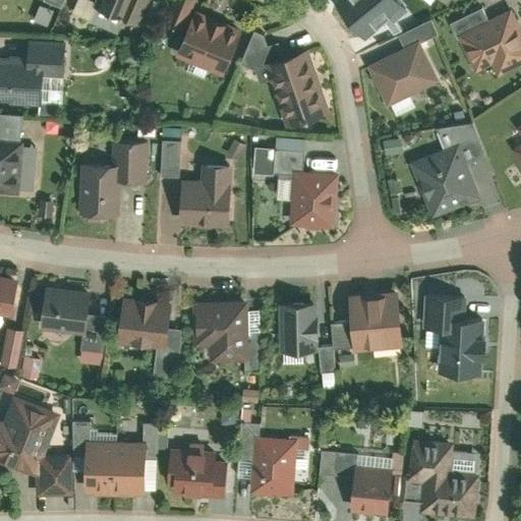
[(96,0),(95,3),(98,4),(127,16),(128,12),(131,14),(136,0),(96,0)]
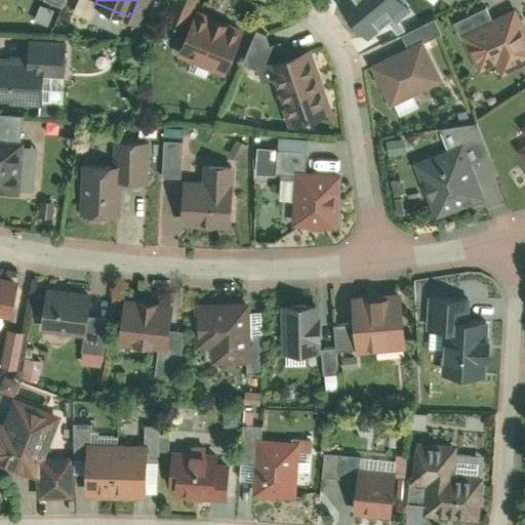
[(197,0),(173,0),(165,23),(184,31),(197,0)]
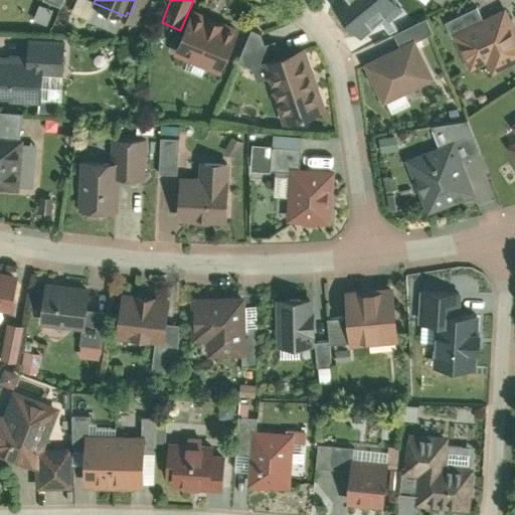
[(402,9),(394,0),(333,0),(362,36),(384,16),(390,21),(402,9)]
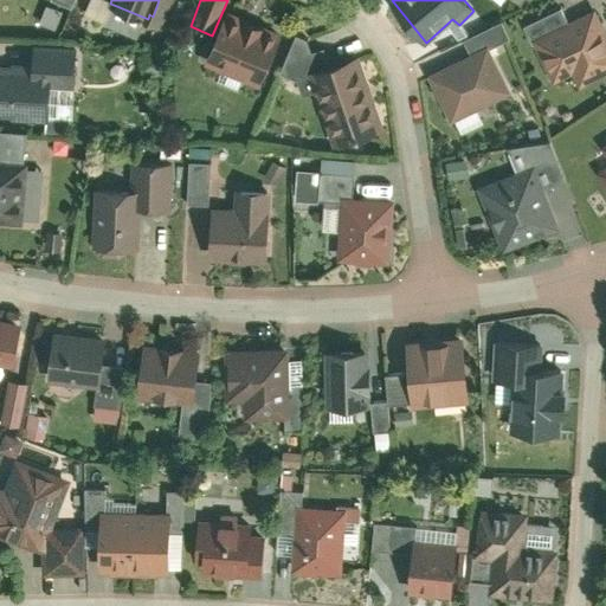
[(148,19),(114,5),(104,26),(139,40),(148,19)]
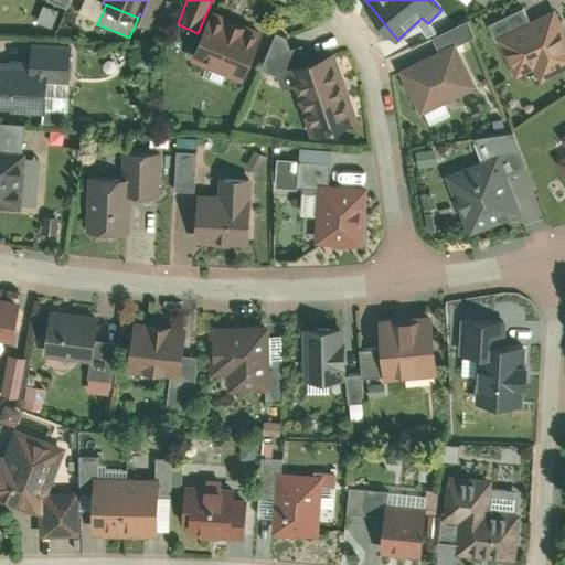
[(56,10),(44,6),(38,22),(49,27),(56,10)]
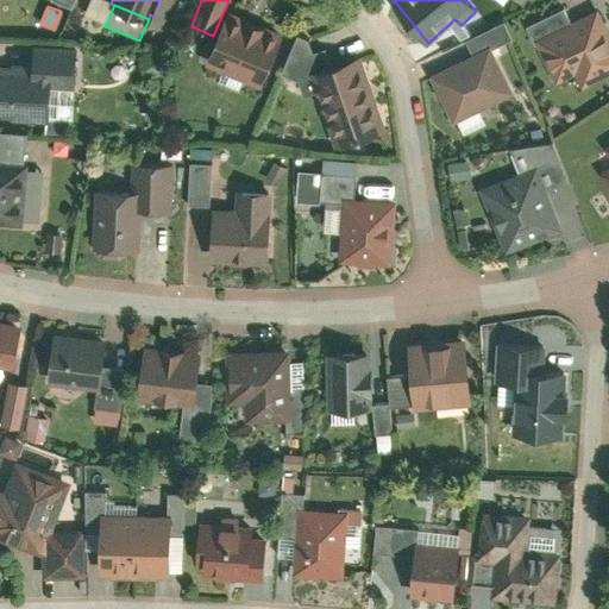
[(230,8),(206,64),(223,71),(244,81),(262,88),(286,33),(230,8)]
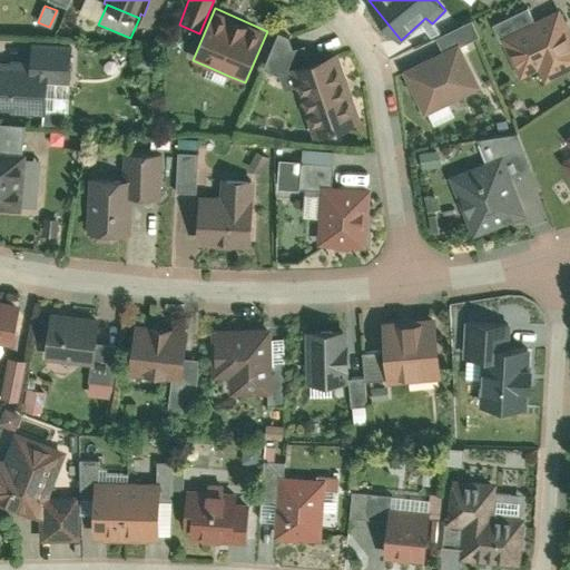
[(500,37),(534,21),(529,8),(491,26),(499,42),(502,41),(500,37)]
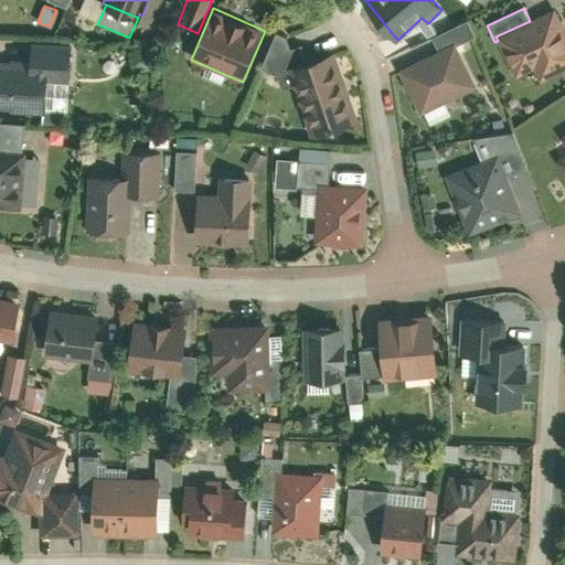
[(530,21),(496,36),(498,41),(516,80),(533,72),(540,84),(564,71),(564,31),(554,9),(530,21)]
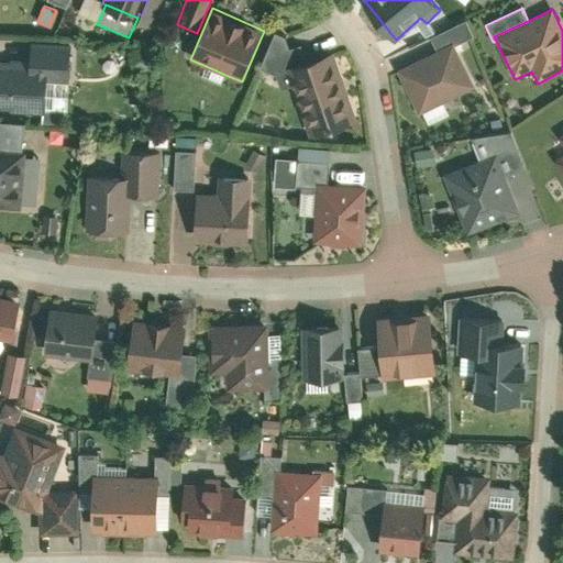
[(433,40),(439,51),(455,43),(456,47),(474,40),(466,24),(433,40)]
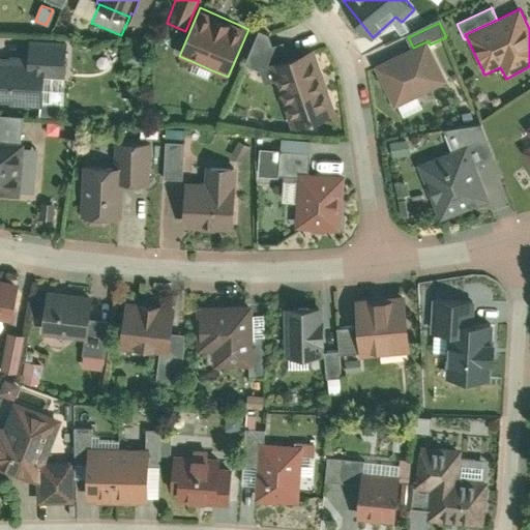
[(0,57),(0,104),(42,108),(46,70),(66,72),(68,42),(30,40),(29,59),(0,57)]
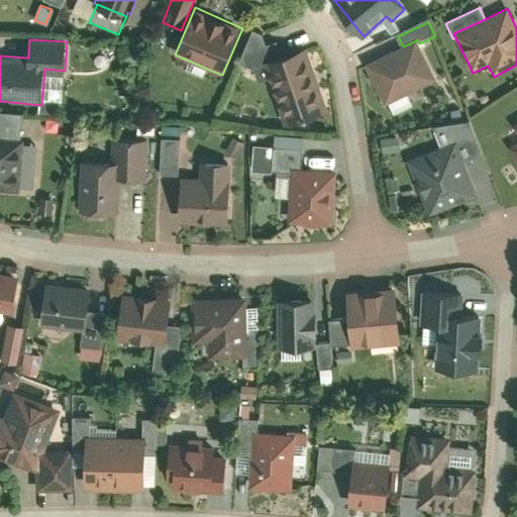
[(403,46),(366,66),(386,106),(388,104),(407,95),(438,80),(419,43),(418,39),(403,46)]
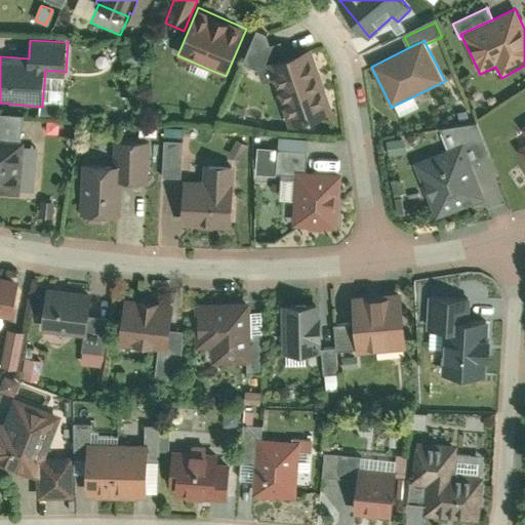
[(121,56),(124,58),(142,52),(139,47),(132,41),(121,56)]
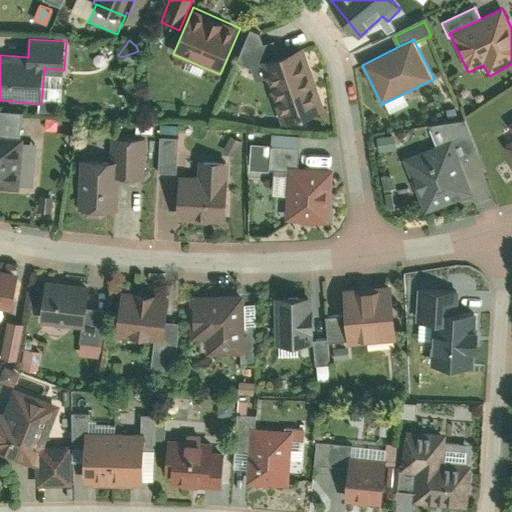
[(304,46),(260,61),(272,97),(278,114),(282,126),(326,111),(304,46)]
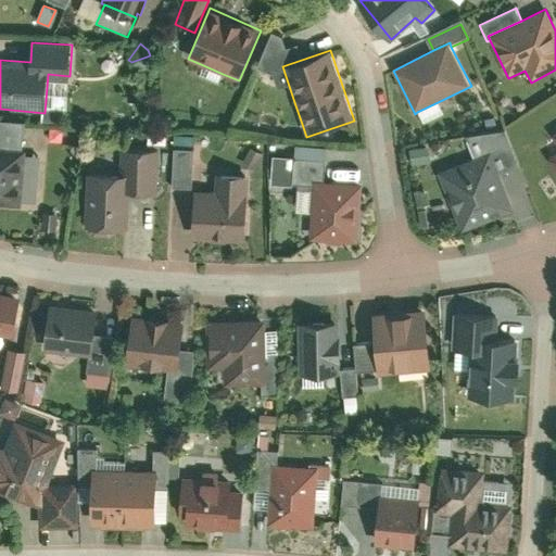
[(150,55),(131,62),(135,72),(153,65),(150,55)]
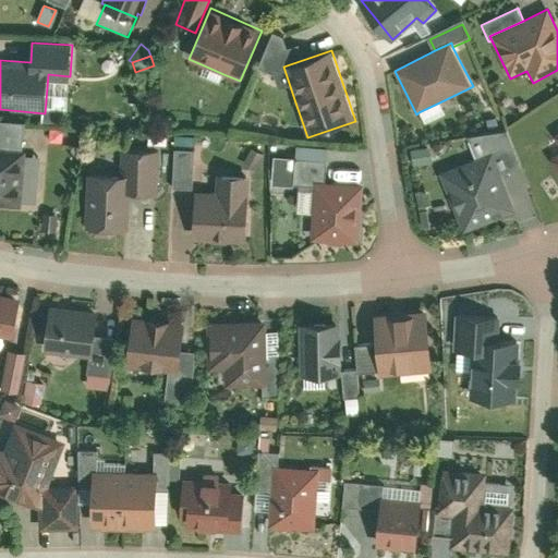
[(223,74),(204,65),(199,75),(219,84),(223,74)]
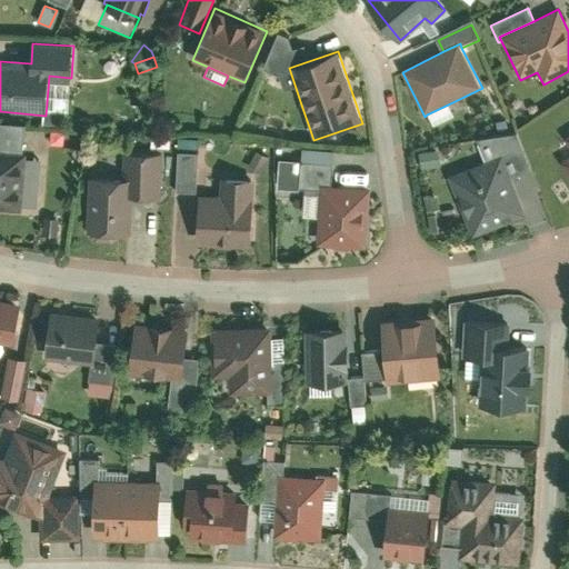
[(448,105),(427,115),(435,129),(456,119),(448,105)]
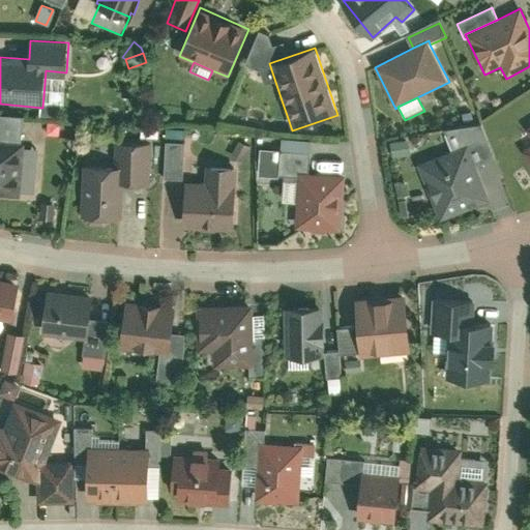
[(288,118),(282,100),(274,104),(281,120),(288,118)]
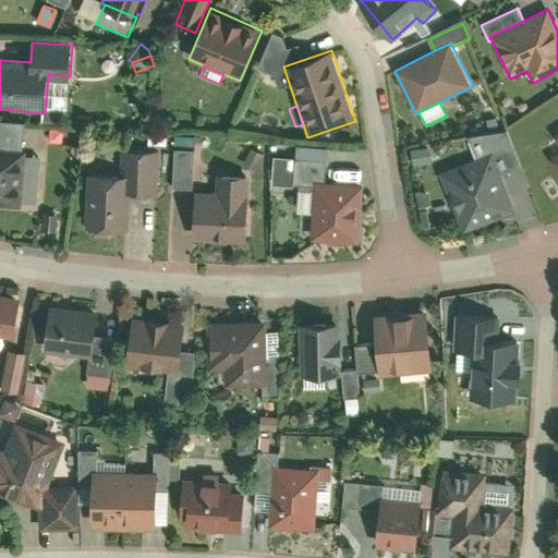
[(0,120),(0,149),(23,153),(25,123),(0,120)]
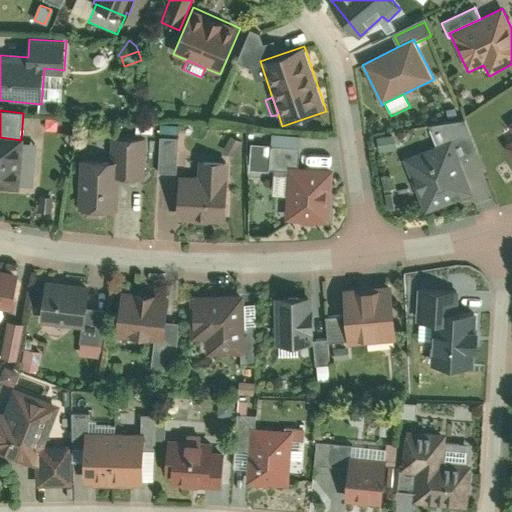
[(451,138),(460,160),(478,153),(465,121),(441,124),(430,129),(436,144),(451,138)]
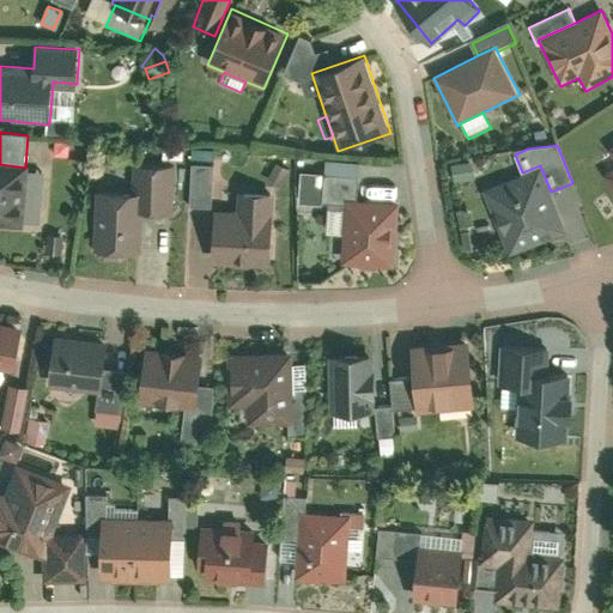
[(163,146),(163,158),(184,158),(184,146),(163,146)]
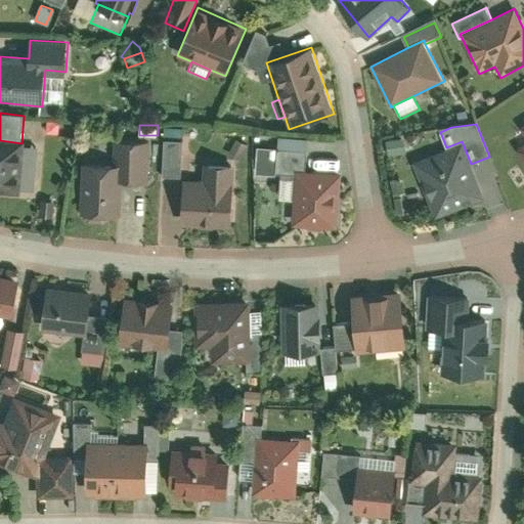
[(266,134),(257,134),(256,155),(258,155),(266,155),(266,134)]
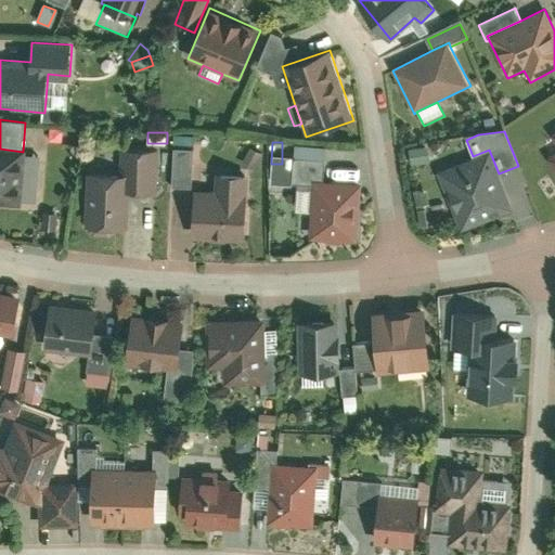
[(297,157),(325,159),(326,145),(296,143),(295,157),(297,157)]
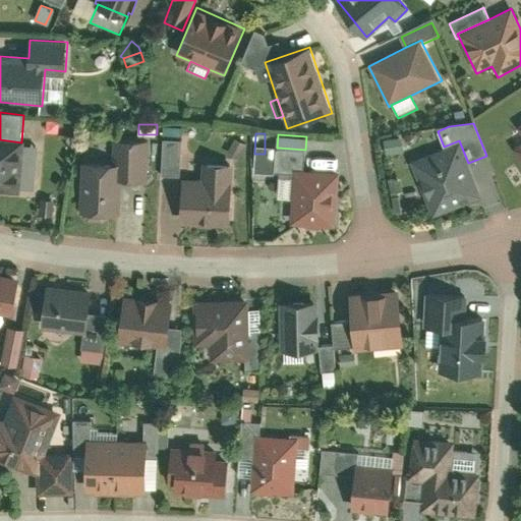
[(402,134),(384,136),(387,155),(405,153),(402,134)]
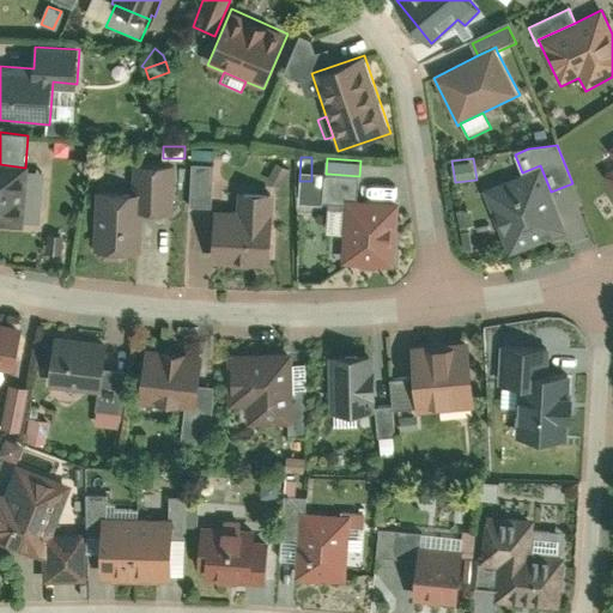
[(292,169),(277,161),(267,178),(283,187),(292,169)]
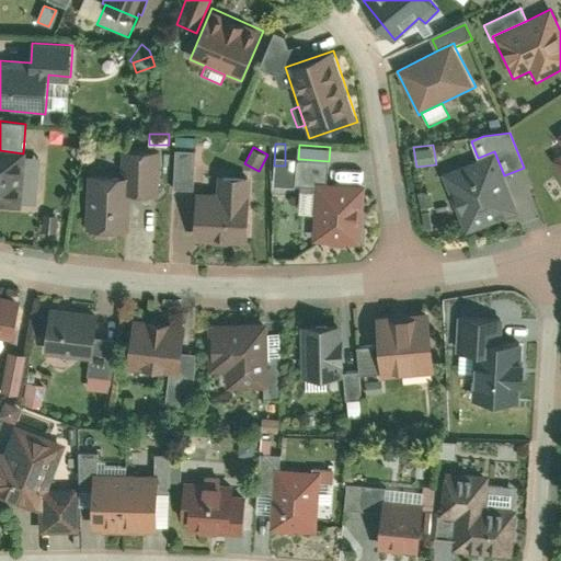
[(110,239),(116,231),(129,231),(132,195),(157,196),(159,150),(124,149),(123,176),(88,174),(86,230),(93,238),(110,239)]
